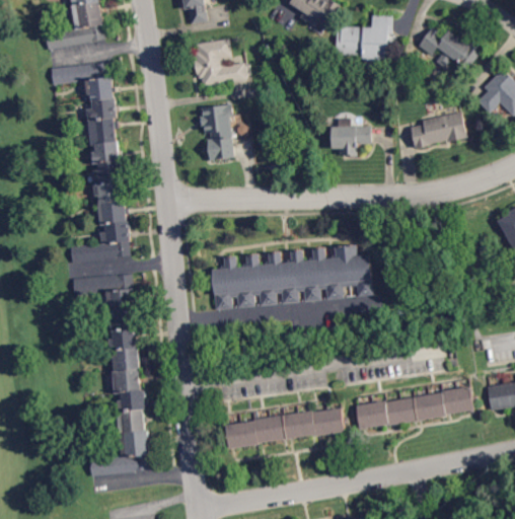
[(204,0),(206,7),(206,8),(208,21),(207,21),(205,21),(191,23),(189,8),(185,9),(182,0),(204,0)]
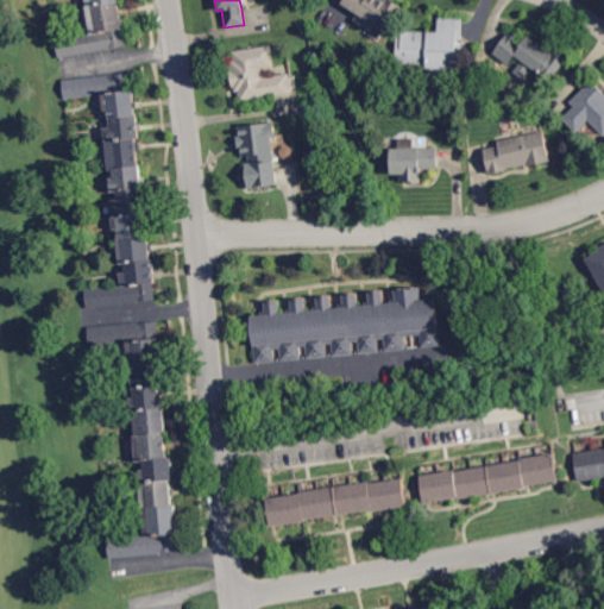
[(388,0),(398,6),(381,35),(379,33),(366,25),(365,25),(363,27),(352,20),(351,20),(354,14),(339,5),(339,4),(341,0),(388,0)]
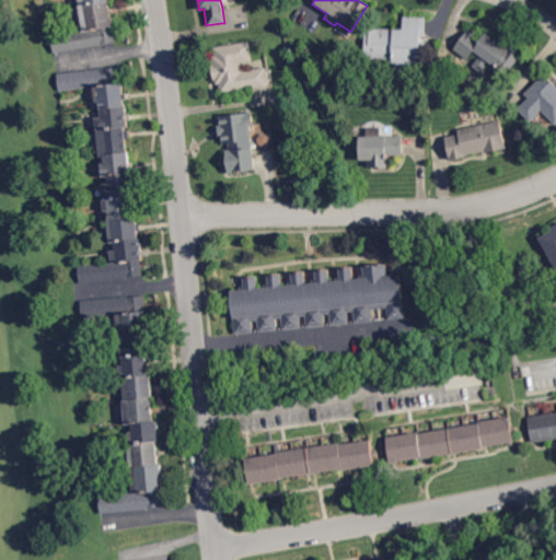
[(107,3),(108,11),(108,14),(112,27),(111,27),(113,43),(111,43),(97,45),(97,47),(51,55),(48,37),(79,32),(81,32),(79,21),(74,22),(72,11),(72,10),(77,9),(77,8),(107,3)]
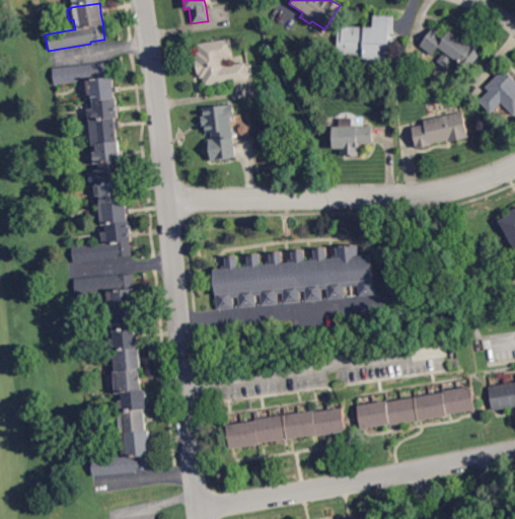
[(391,32),(391,35),(387,35),(387,41),(386,61),(377,61),(377,62),(376,69),(366,69),(362,65),(362,57),(336,56),(336,32),(341,32),(340,27),(367,27),(369,27),(371,27),(372,16),(392,16),(391,20),(391,32)]
